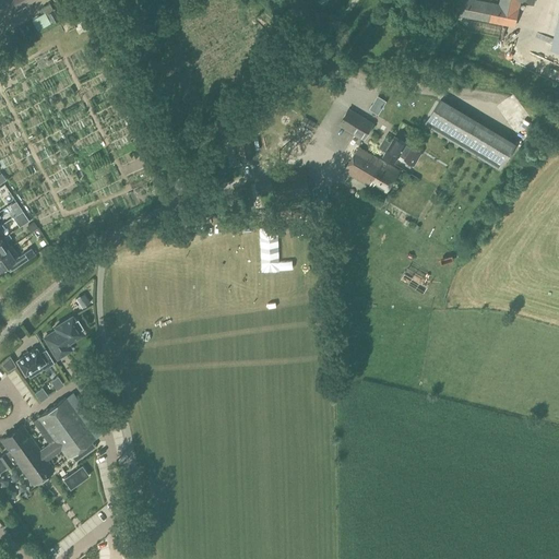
[(0,0),(0,14),(26,0),(0,0)]
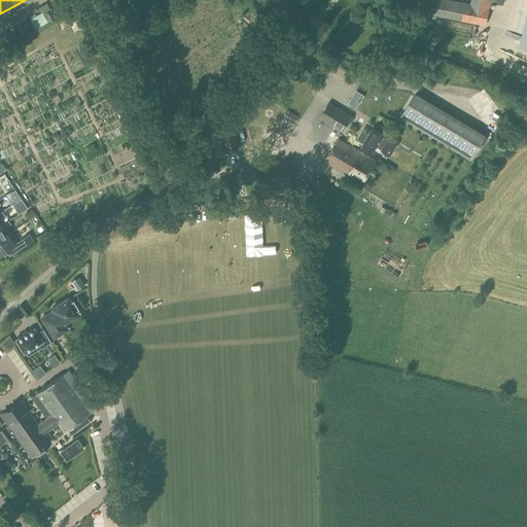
[(470,0),(470,3),(452,0),(426,0),(424,12),(485,26),(491,0),(470,0)]
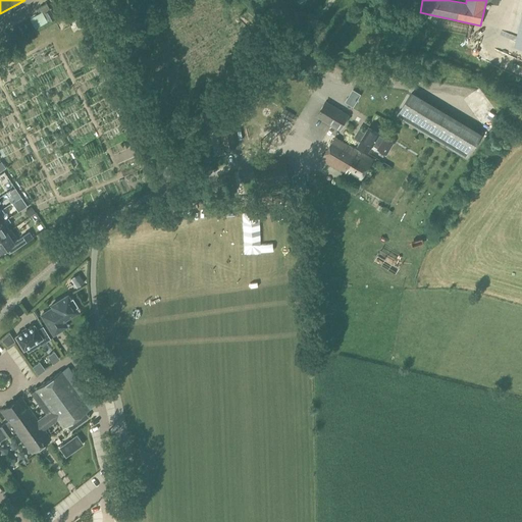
[(468,158),(480,137),(410,95),(398,116),(468,158)]
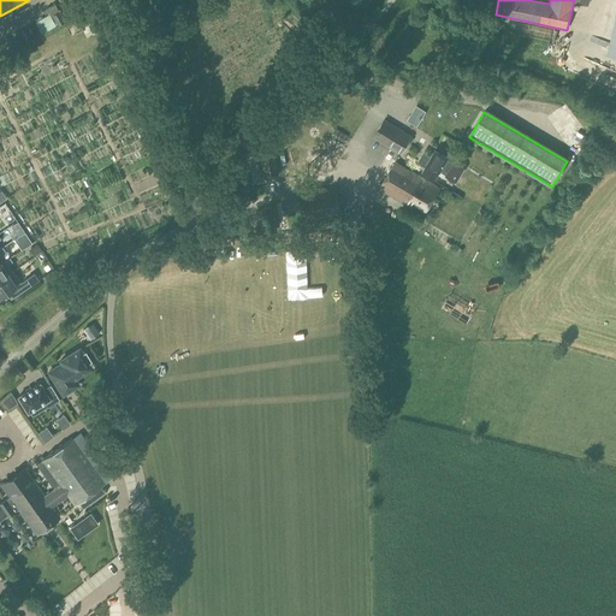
[(413,136),(384,119),(372,138),(401,155),(413,136)]
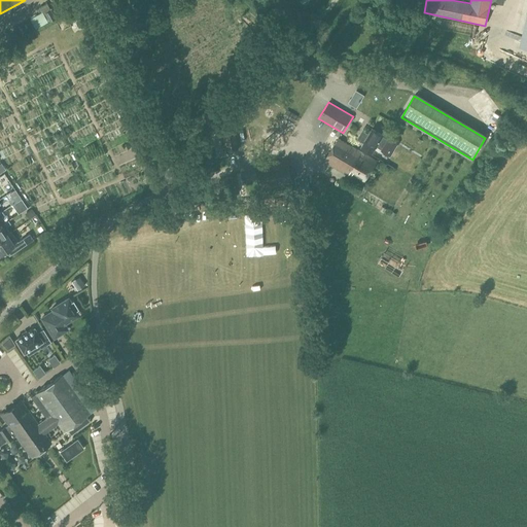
[(349,112),(361,119),(366,109),(354,102),(349,112)]
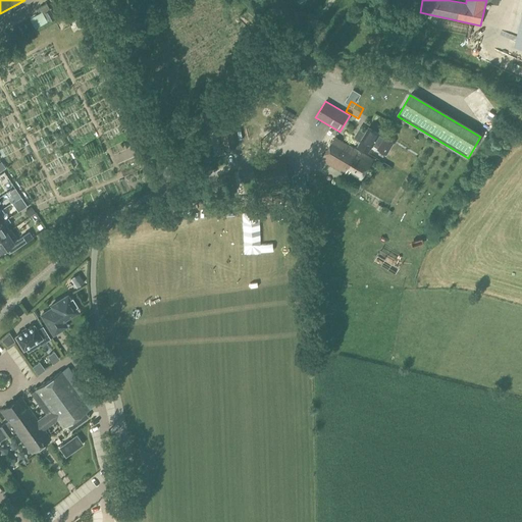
[(360,129),(355,138),(361,141),(358,146),(368,153),(373,145),(378,148),(377,149),(387,155),(395,143),(384,137),(384,138),(379,135),(379,134),(369,127),(366,133),(360,129)]
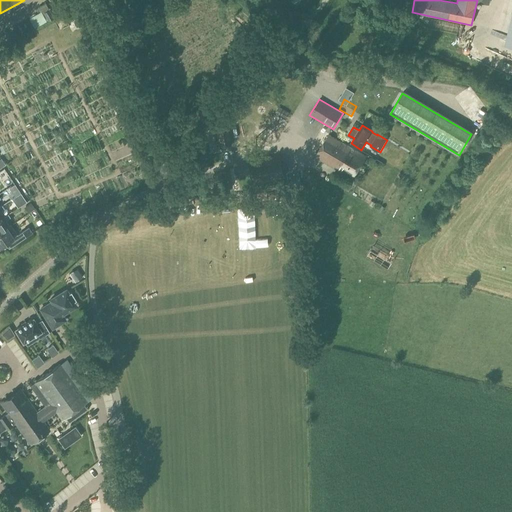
[(365,156),(329,134),(315,156),(352,178),(365,156)]
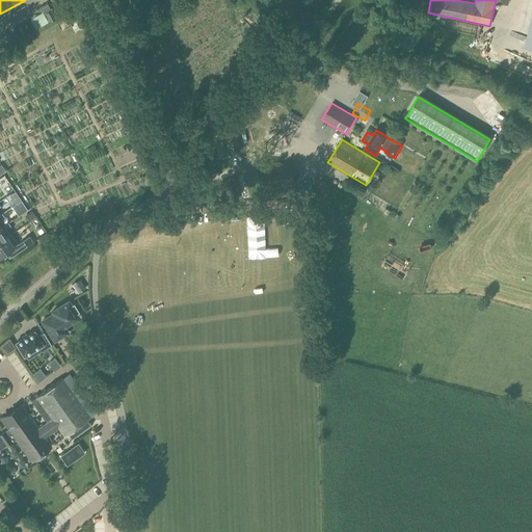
[(187,147),(190,163),(200,162),(196,145),(187,147)]
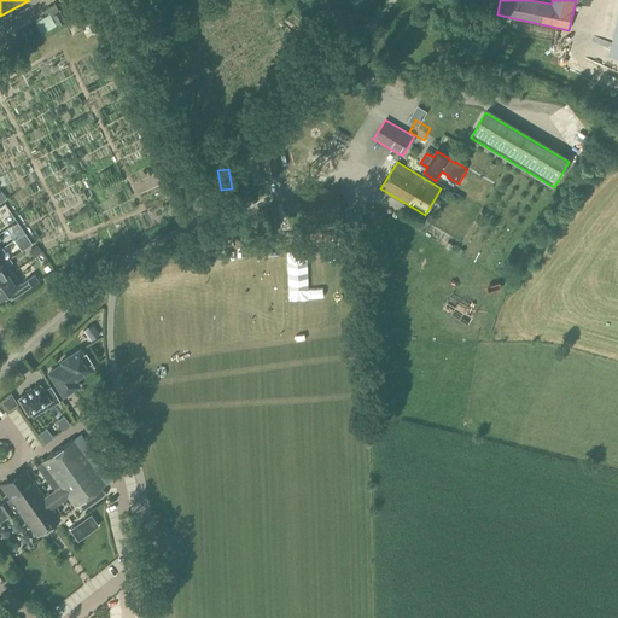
[(1,264),(0,264),(0,280),(12,273),(7,266),(13,262),(10,258),(6,261),(1,264)]
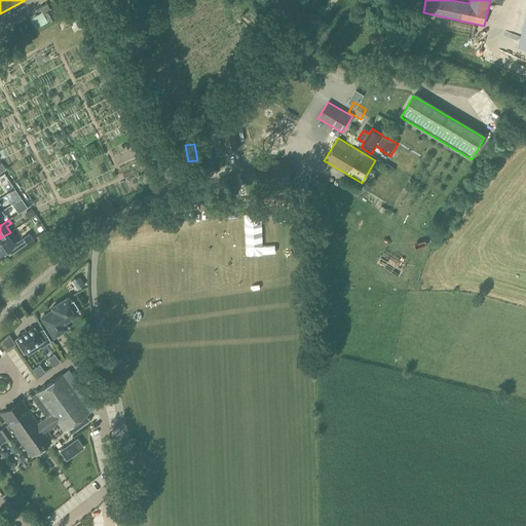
[(0,253),(7,249),(11,254),(27,243),(23,237),(17,241),(11,231),(10,232),(0,238),(0,253)]
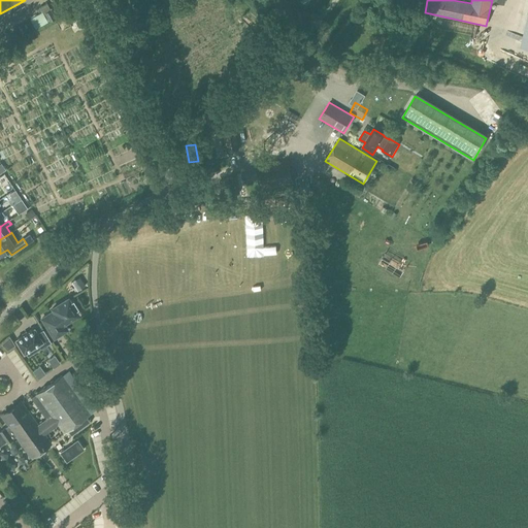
[(407,264),(385,251),(377,263),(400,276),(407,264)]
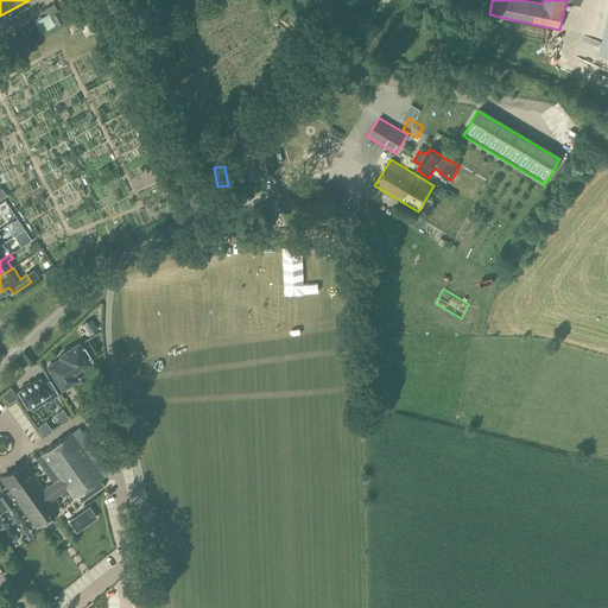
[(81,323),(87,333),(95,328),(88,318),(81,323)]
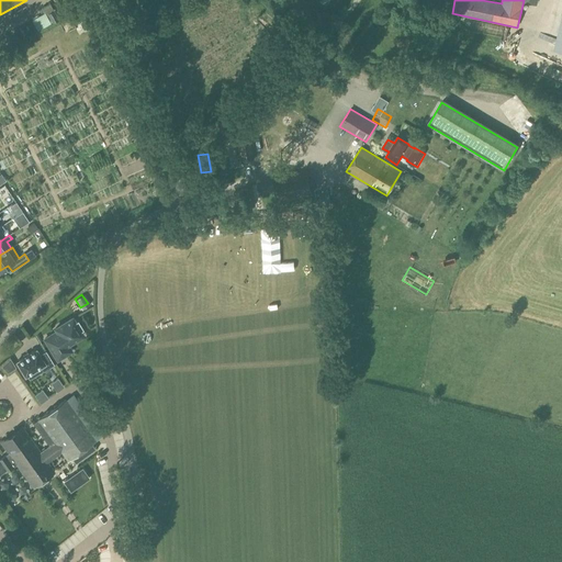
[(57,332),(45,339),(57,360),(65,355),(62,349),(83,335),(81,332),(83,329),(78,319),(75,322),(72,317),(55,328),(57,332)]
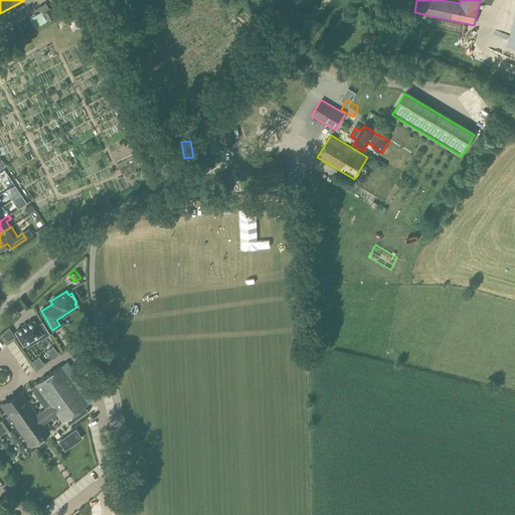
[(42,322),(36,326),(33,320),(15,332),(23,344),(37,336),(40,342),(50,335),(50,336),(51,335),(42,322)]
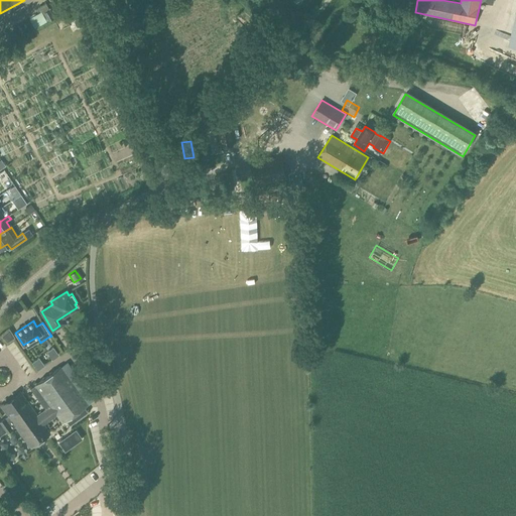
[(53,348),(47,352),(53,360),(59,355),(53,348)]
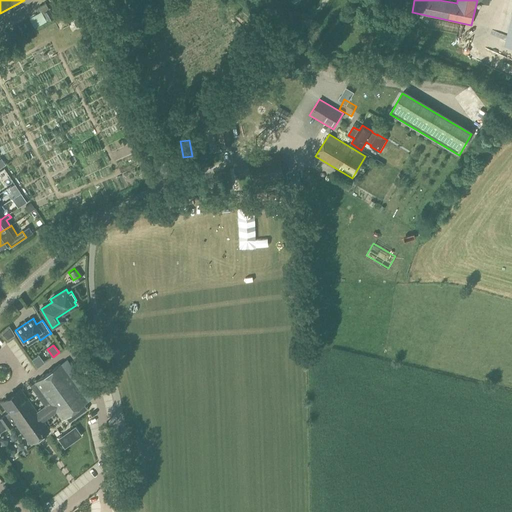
[(39,355),(33,359),(38,367),(44,362),(39,355)]
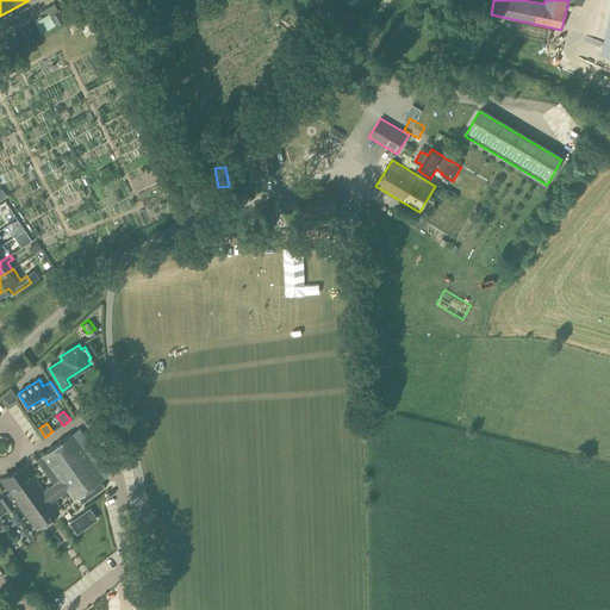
[(0,477),(10,491),(0,497),(0,503),(7,512),(19,504),(36,529),(60,512),(53,502),(67,491),(74,499),(78,497),(82,502),(105,486),(100,480),(104,478),(100,473),(106,470),(81,435),(75,439),(72,434),(42,455),(60,479),(44,490),(22,458),(0,471),(0,477)]
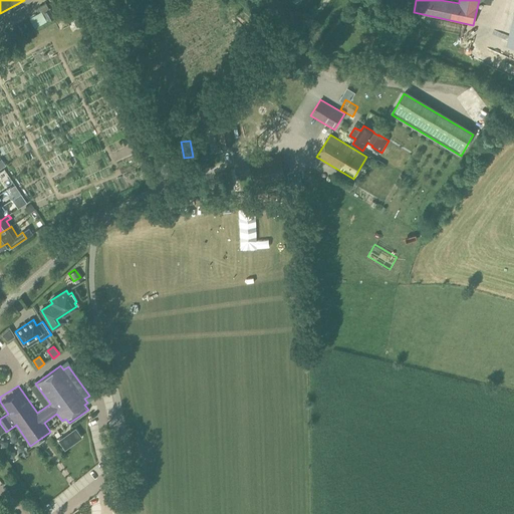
[(75,429),(59,441),(65,449),(81,437),(75,429)]
